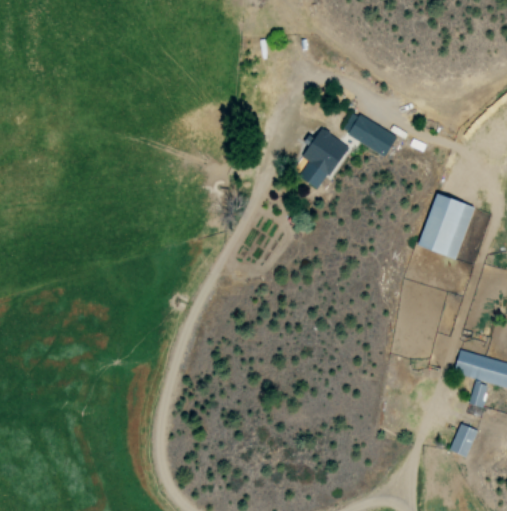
[(349,133),(386,155),(398,135),(361,113),(349,133)]
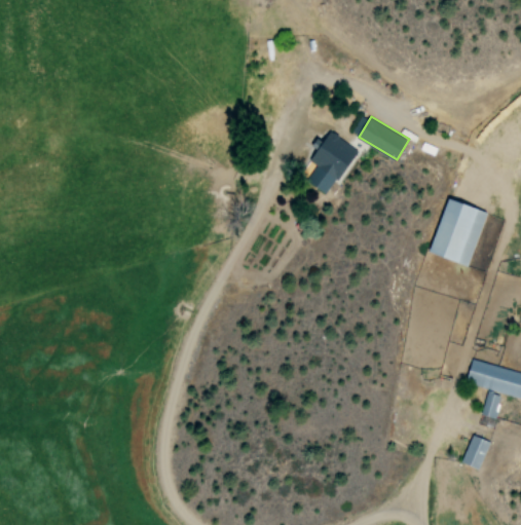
[(312,159),(320,163),(309,180),(331,193),(359,147),(330,130),(312,159)]
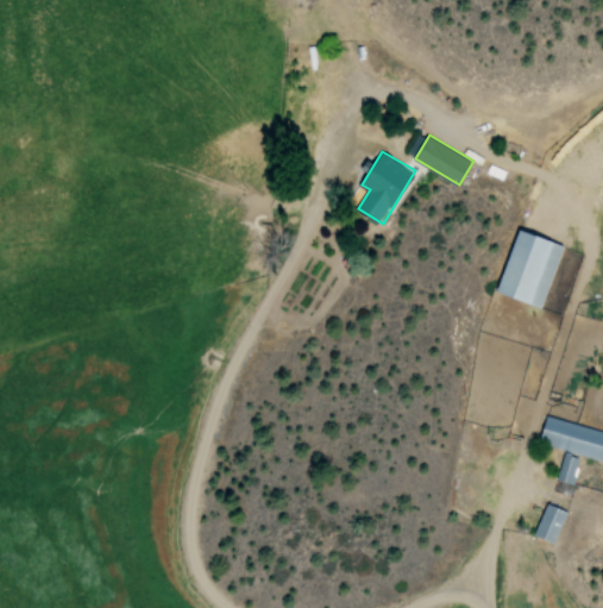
[(545,307),(566,242),(520,227),(498,292),(545,307)]
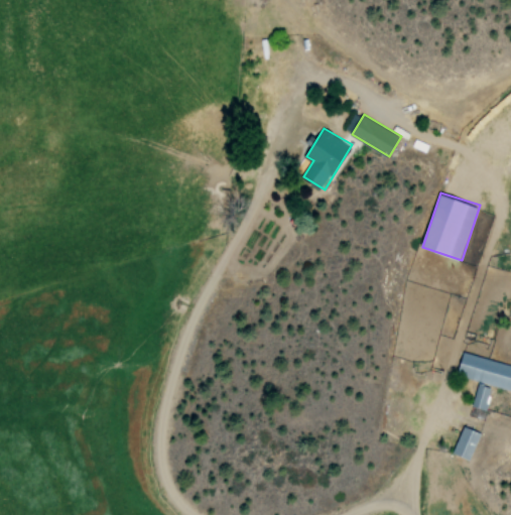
[(410,278),(427,283),(432,264),(423,261),(426,252),(427,252),(428,248),(420,245),(410,278)]
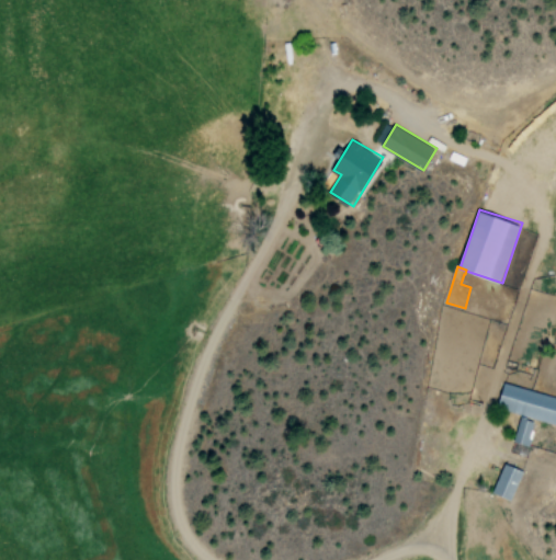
[(517,441),(532,445),(539,419),(555,423),(555,396),(506,383),(500,407),(524,413),(517,441)]
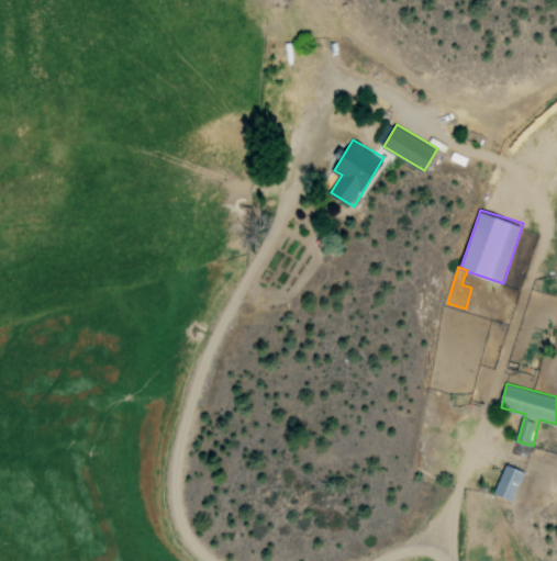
[(514,501),(527,470),(508,462),(496,493),(514,501)]
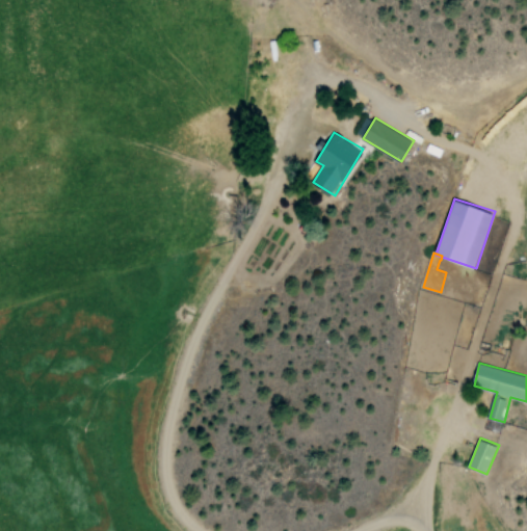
All buildings are outlined.
